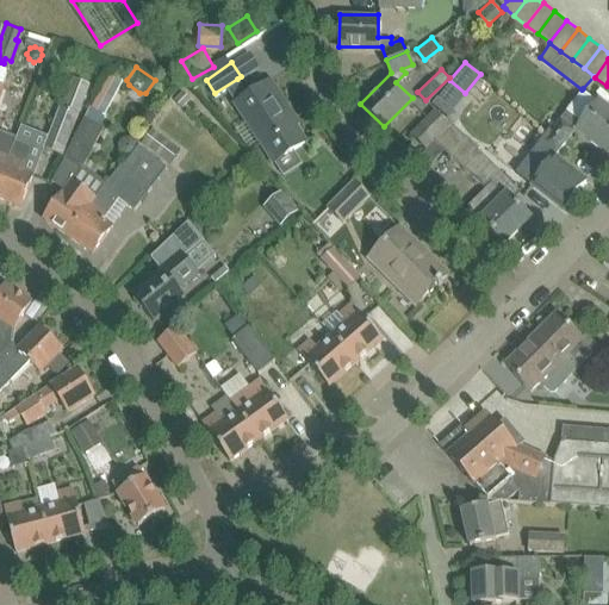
[(62,104),(61,104),(45,145),(62,151),(88,81),(74,75),(62,104)]
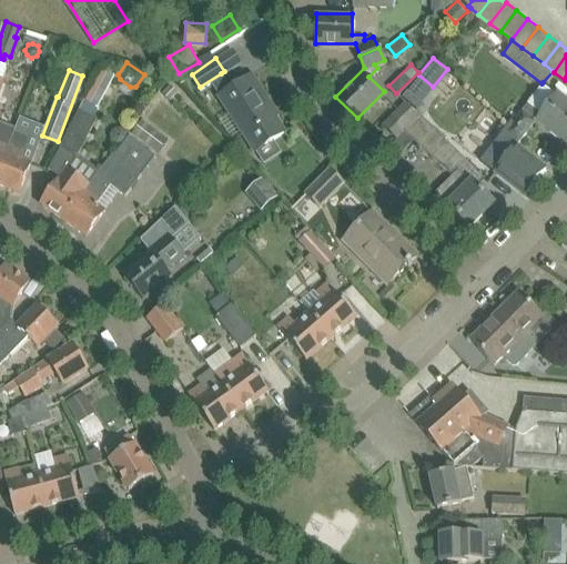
[(233,83),(219,93),(255,148),(266,141),(284,129),(266,102),(271,100),(252,71),(233,83)]
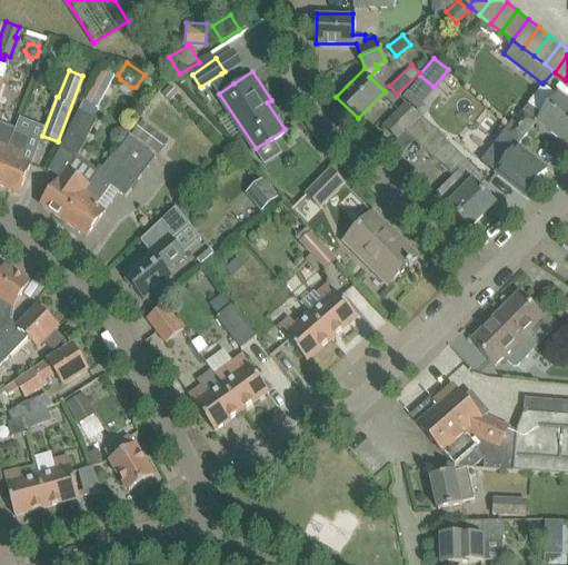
[(161,90),(170,98),(179,89),(170,81),(161,90)]
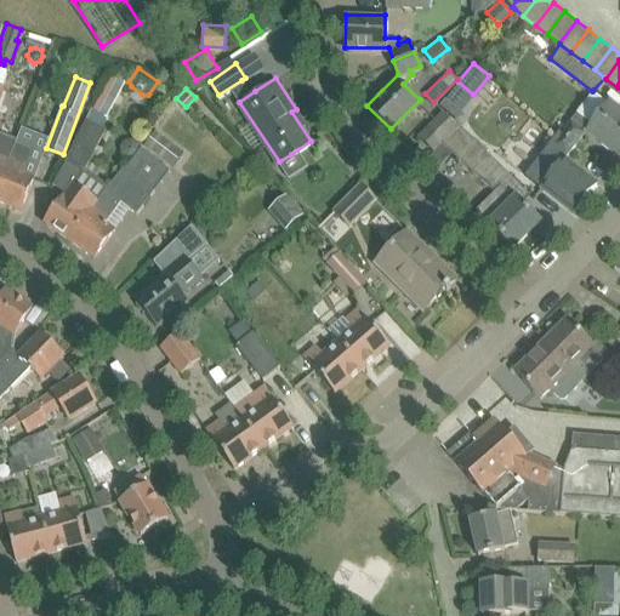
[(576,110),(561,130),(561,131),(575,141),(587,127),(619,153),(619,107),(608,97),(606,100),(593,90),(592,91),(576,110)]
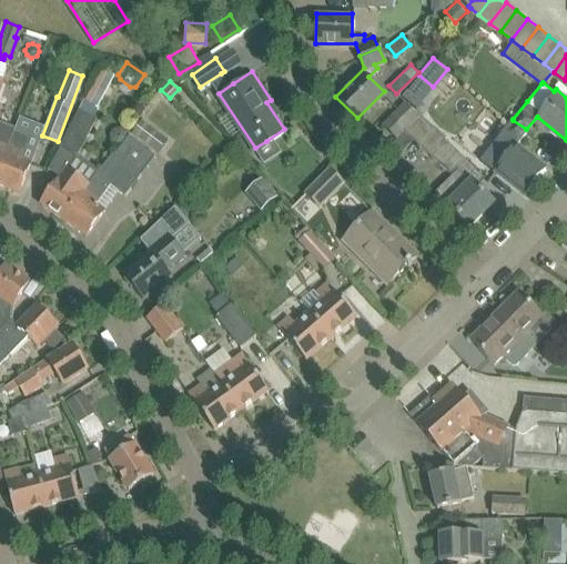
[(396,133),(403,128),(418,112),(406,101),(385,123),(396,133)]
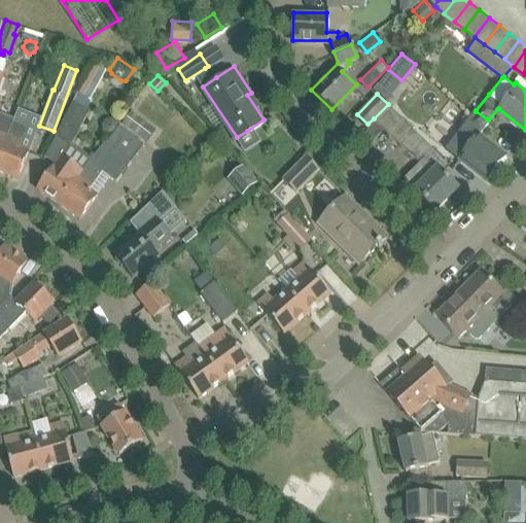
[(37,187),(59,202),(93,154),(71,140),(89,106),(72,98),(55,133),(68,142),(49,171),(37,187)]
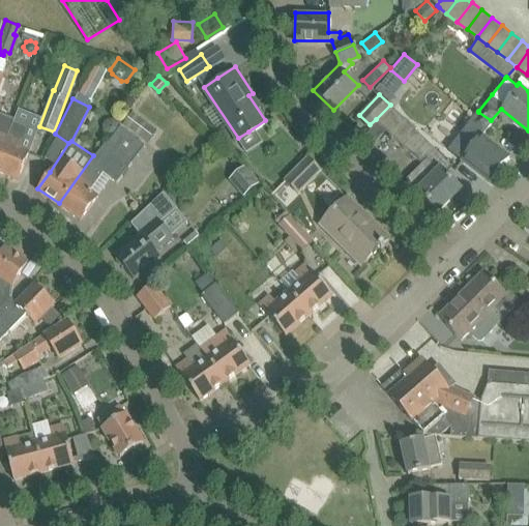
[(390,105),(376,119),(414,152),(422,161),(406,178),(438,209),(460,186),(443,170),(450,163),(431,144),(390,105)]
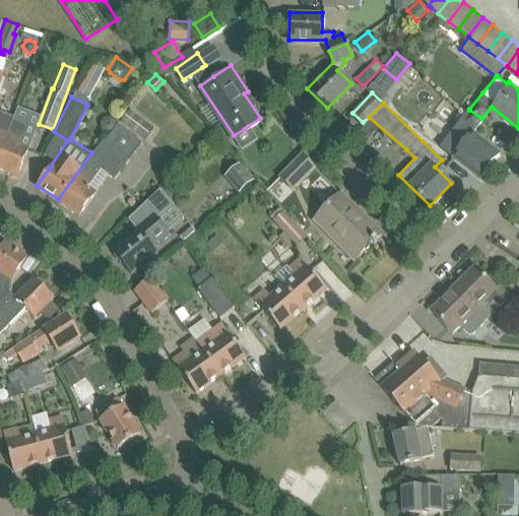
[(121,121),(143,138),(153,124),(131,107),(121,121)]
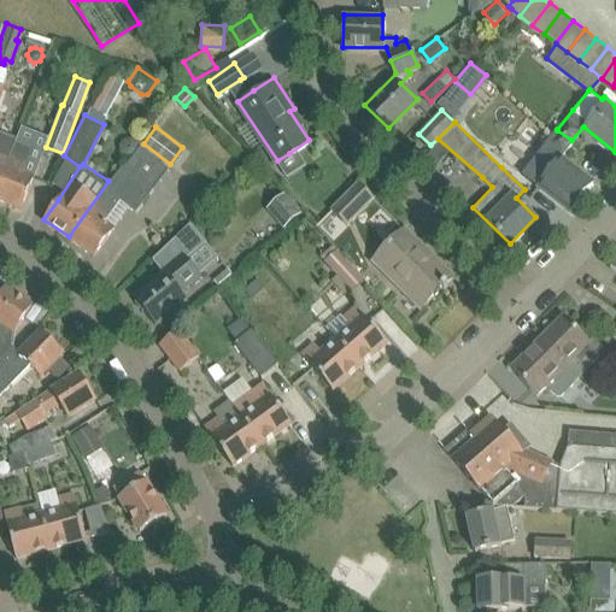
[(524,172),(572,210),(594,181),(561,154),(572,140),(557,130),(524,172)]
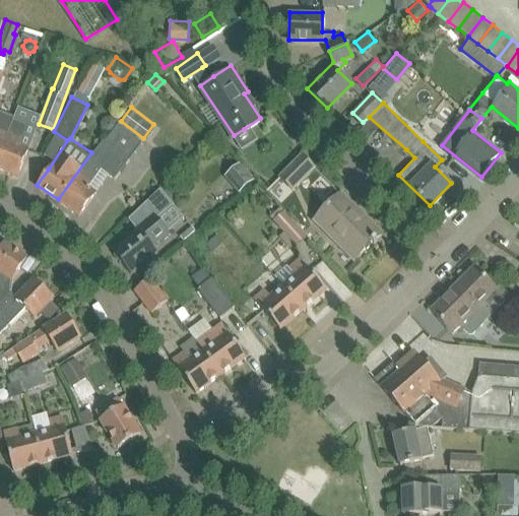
[(0,147),(8,127),(13,117),(0,111),(0,147)]
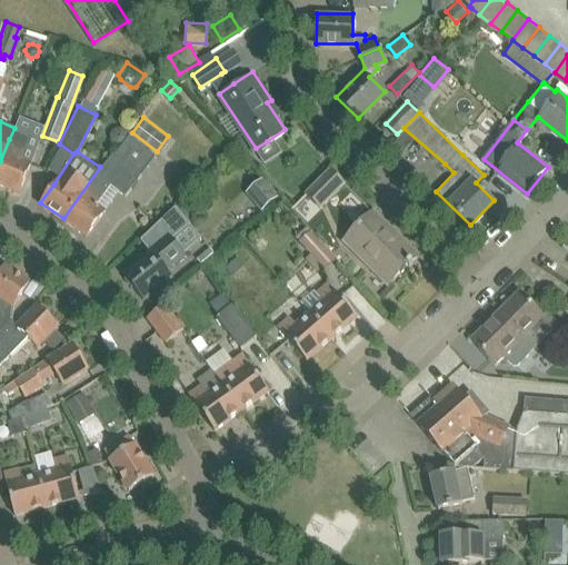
[(9,139),(0,161),(0,181),(19,190),(27,170),(31,159),(21,156),(29,135),(15,128),(9,139)]
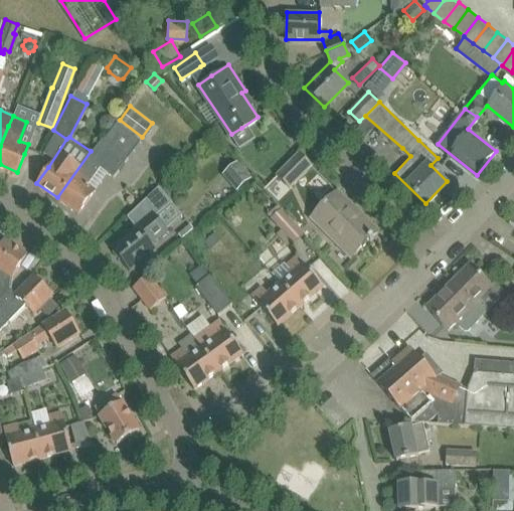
[(91,151),(57,197),(77,212),(95,189),(87,183),(93,174),(100,165),(113,175),(141,140),(117,122),(105,139),(102,137),(91,151)]
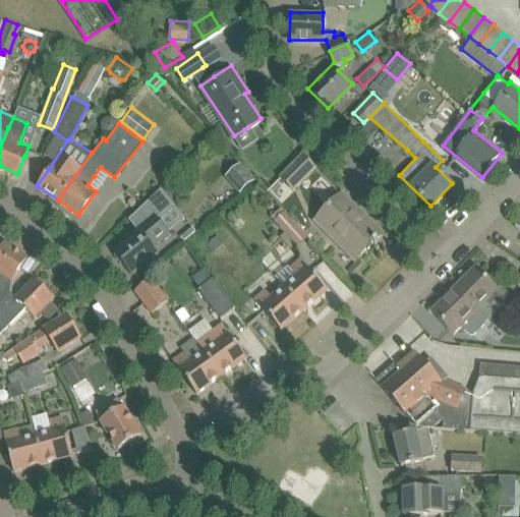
[(302,153),(287,167),(280,174),(293,187),(315,166),(302,153)]
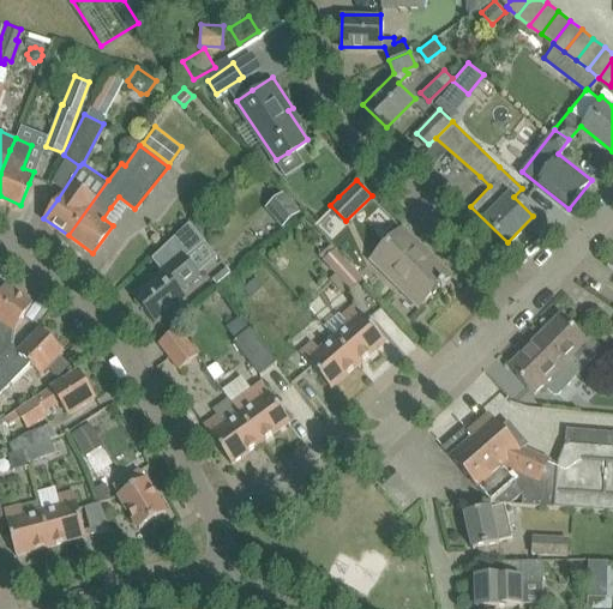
[(265,204),(282,224),(301,209),(284,187),(265,204)]
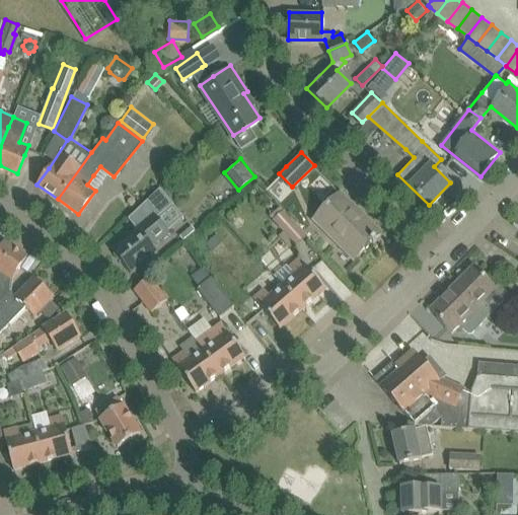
[(388,164),(382,170),(392,179),(397,174),(388,164)]
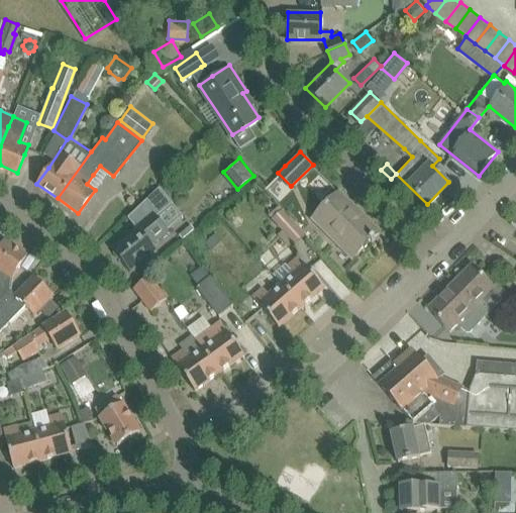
[(157,215),(172,202),(159,186),(127,216),(137,228),(113,249),(129,270),(156,248),(150,242),(167,228),(157,215)]
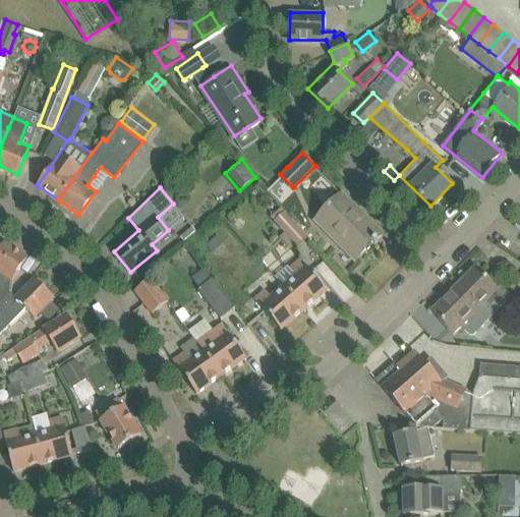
[(314,218),(326,229),(355,259),(382,232),(341,191),(314,218)]
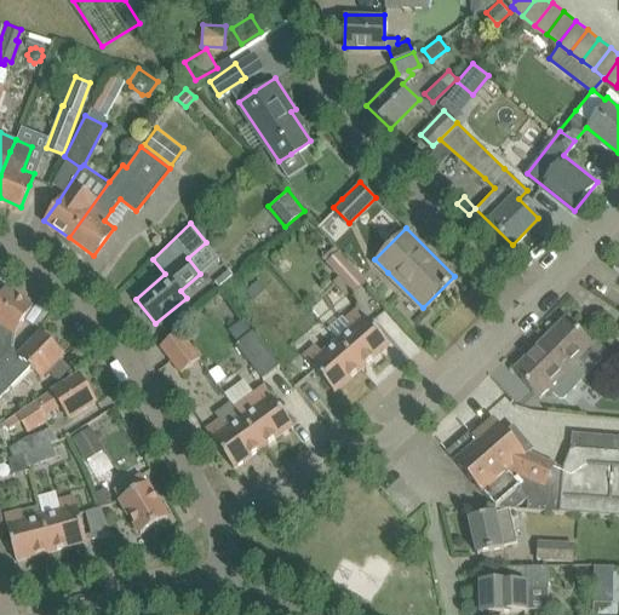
[(339,249),(326,262),(339,274),(333,279),(345,291),(350,289),(365,276),(360,270),(339,249)]
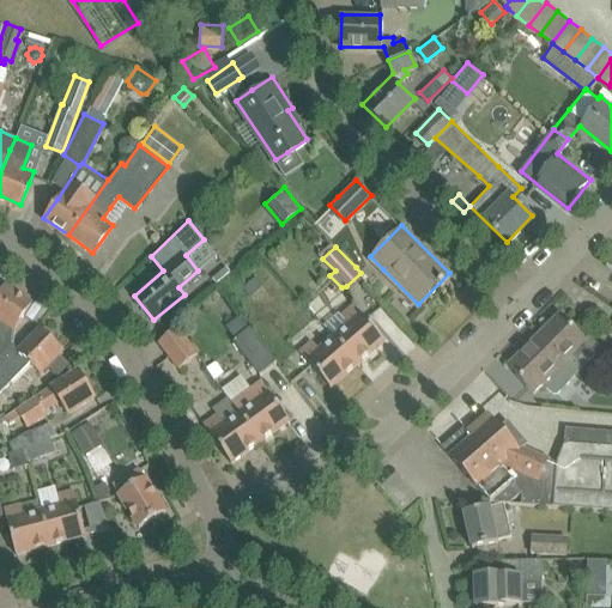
[(230,269),(225,263),(211,275),(216,281),(230,269)]
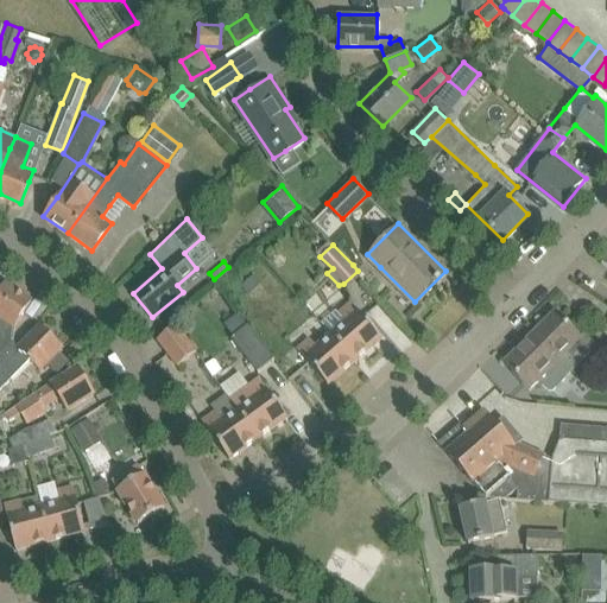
[(261,280),(253,271),(240,283),(248,292),(261,280)]
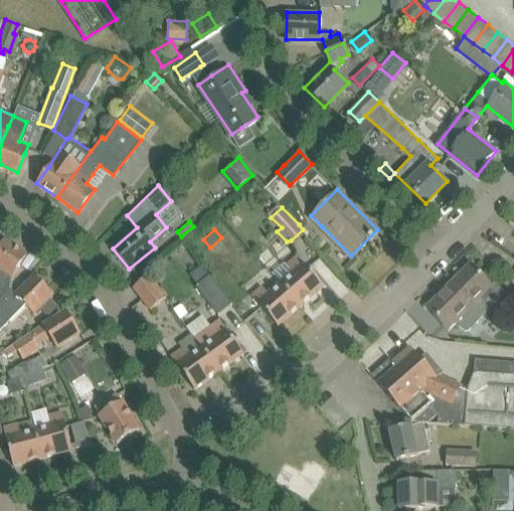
[(0,285),(4,286),(26,253),(4,237),(0,243),(0,285)]
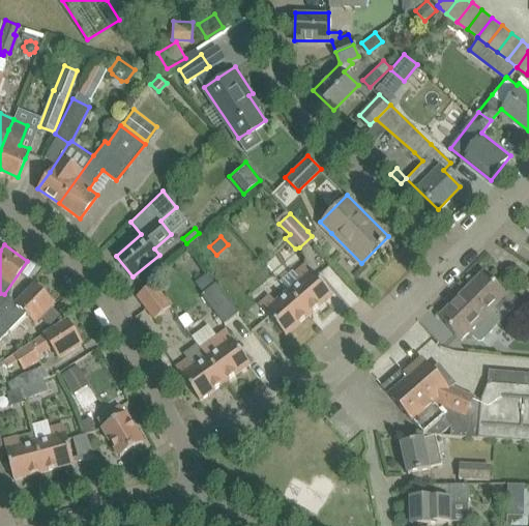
[(280,280),(282,282),(288,289),(309,313),(332,292),(304,261),(294,270),(292,268),(280,280)]
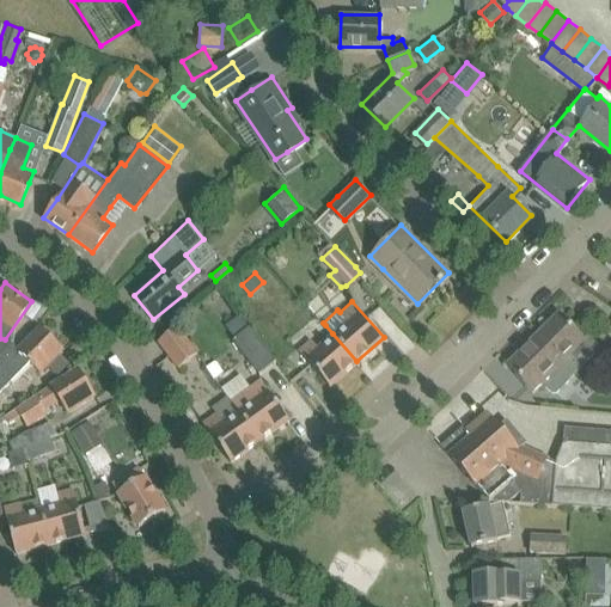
[(558,311),(538,331),(564,356),(569,351),(581,365),(600,345),(586,332),(582,336),(558,311)]
